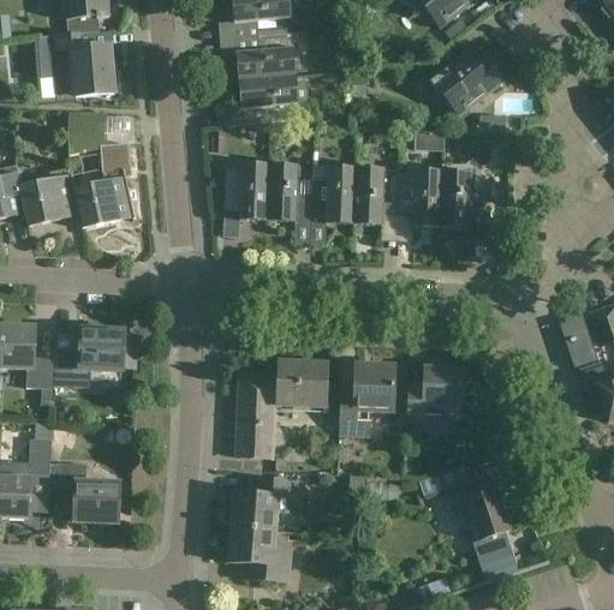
[(61,0),(64,18),(106,15),(103,0),(61,0)]
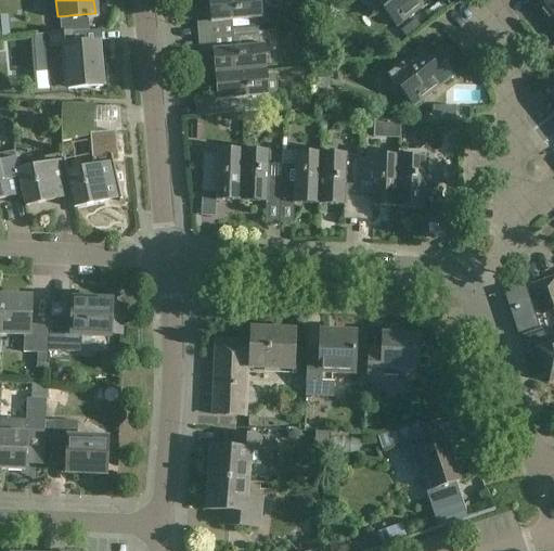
[(206,0),(209,30),(232,29),(231,15),(259,13),(258,0),(206,0)]
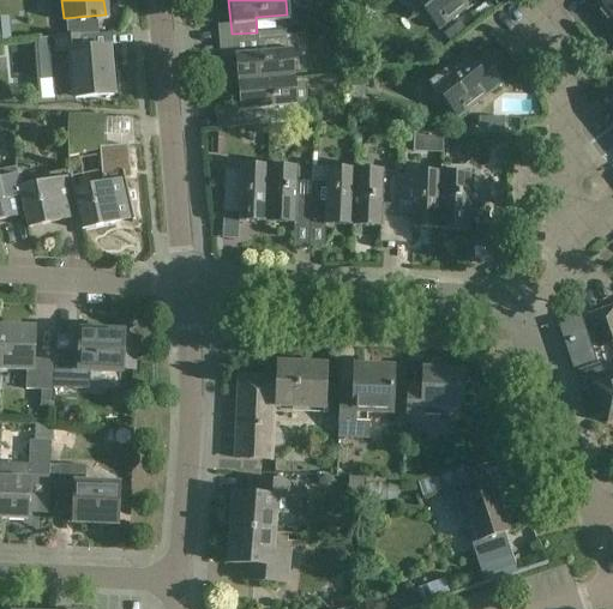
[(416,0),(436,24),(467,0),(416,0)]
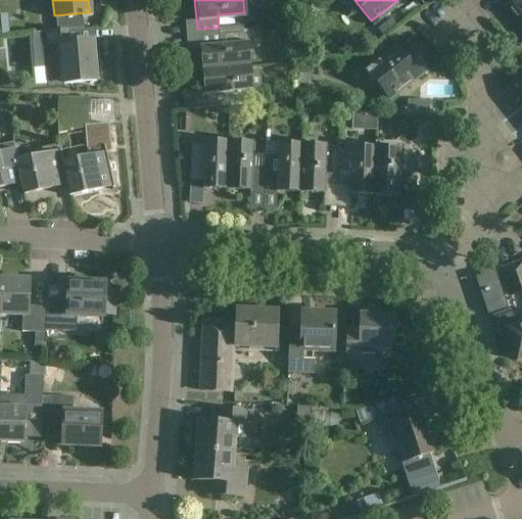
[(512,0),(521,12),(521,0),(512,0)]
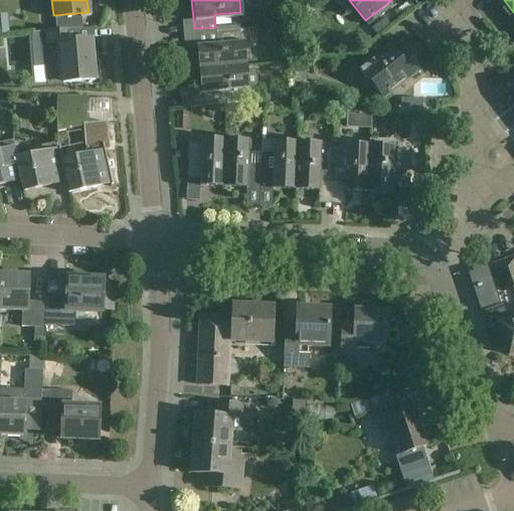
[(215,27),(194,28),(197,64),(244,60),(242,36),(241,24),(215,27)]
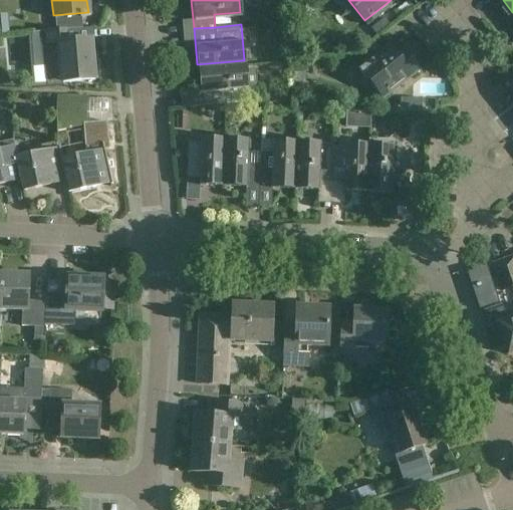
[(67,26),(31,29),(34,60),(44,59),(46,83),(62,82),(61,79),(93,76),(90,36),(68,38),(67,26)]
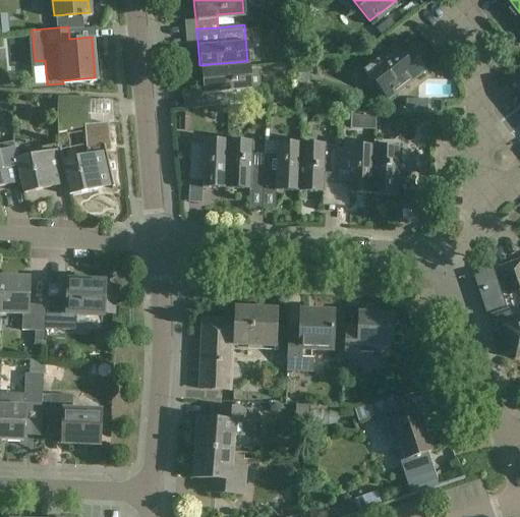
[(400,49),(393,40),(360,64),(386,96),(424,66),(407,44),(400,49)]
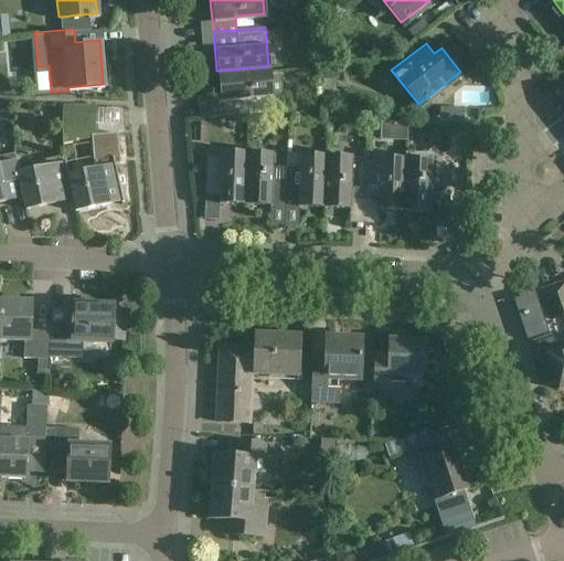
[(268,66),(216,71),(220,112),(229,110),(272,107),(270,94),(279,93),(277,73),(268,74),(268,66)]
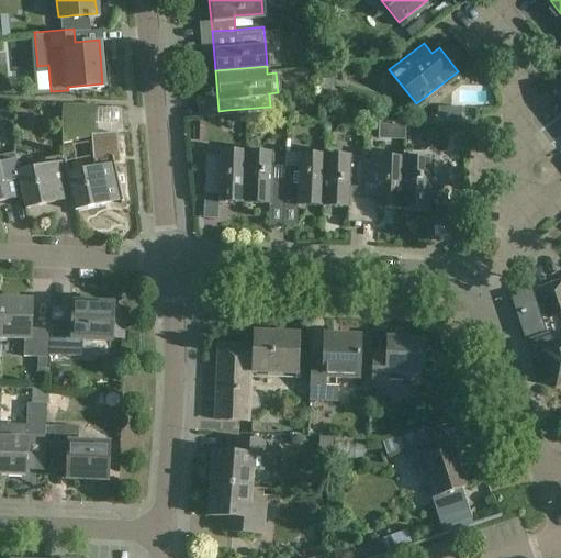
[(96,101),(62,100),(60,121),(94,122),(96,101)]
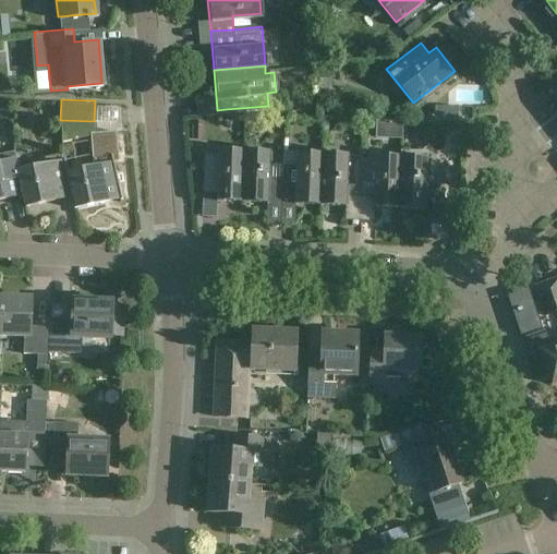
[(71,194),(70,194),(73,206),(120,195),(112,159),(118,158),(116,128),(89,130),(93,165),(67,170),(65,170),(71,194)]
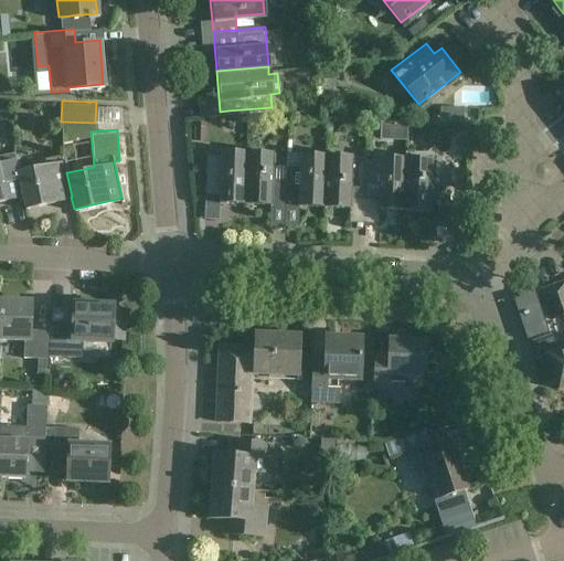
[(203,188),(203,198),(216,199),(243,200),(245,147),(219,146),(219,152),(205,152),(204,175),(203,188)]
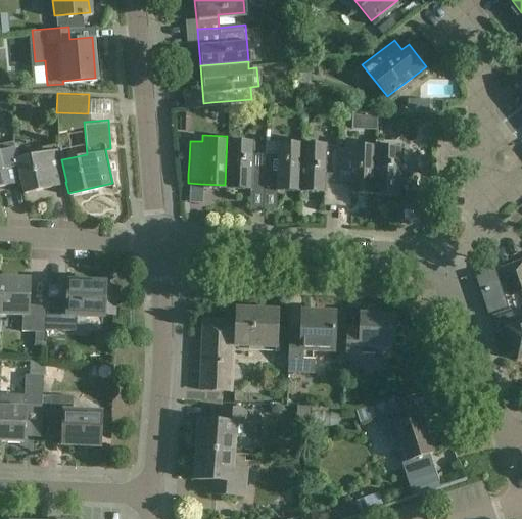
[(227,136),(225,185),(249,186),(262,186),(263,164),(256,164),(249,164),(250,137),(227,136)]
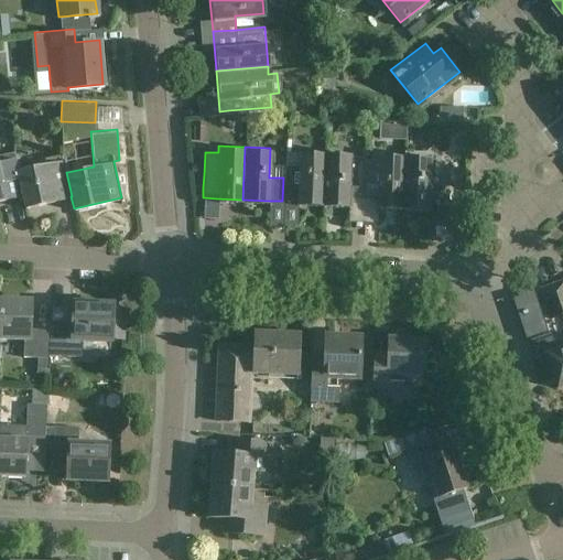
[(403,153),(401,206),(428,207),(442,207),(442,198),(443,184),(443,175),(445,173),(446,171),(446,169),(446,167),(445,165),(444,164),(429,147),(426,149),(403,148),(402,153),(403,153)]
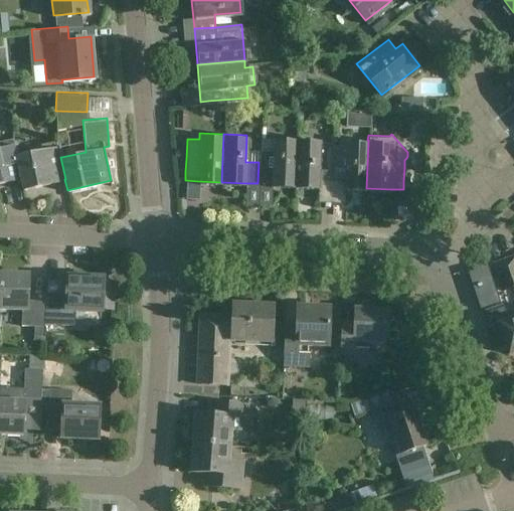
[(259,162),(258,183),(271,184),(294,185),(296,137),(273,136),(272,150),(260,149),(260,162),(259,162)]
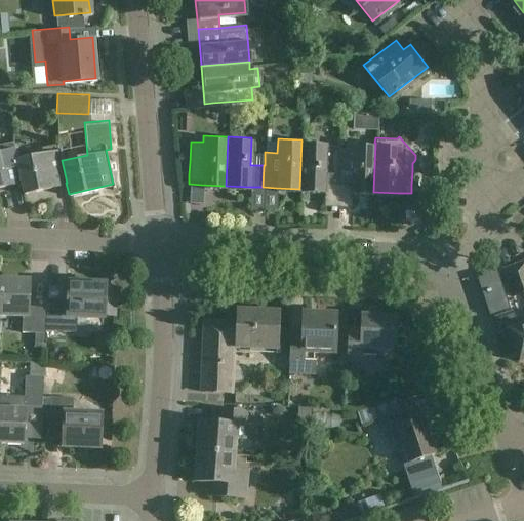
[(16,158),(17,158),(13,139),(0,143),(0,185),(21,181),(22,179),(16,158)]
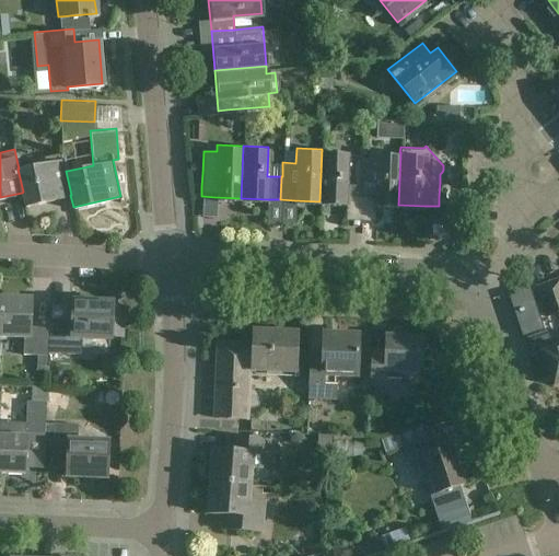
[(322,149),(319,201),(346,203),(359,203),(360,180),(347,180),(348,150),(322,149)]
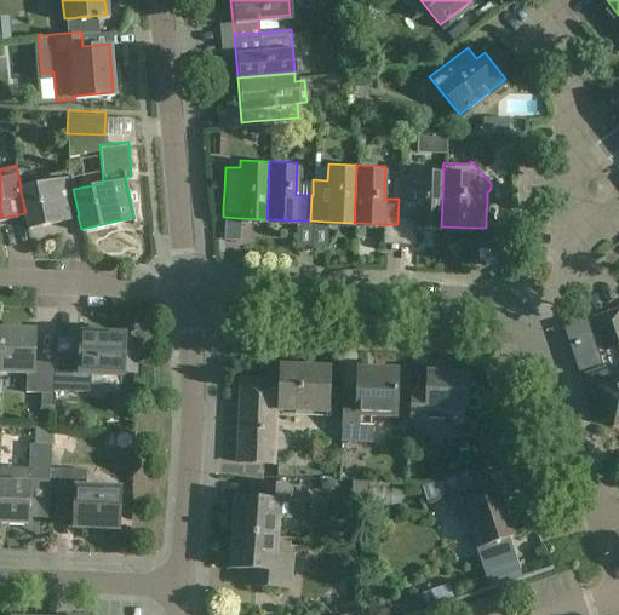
[(51,180),(21,187),(19,187),(26,212),(24,213),(28,228),(78,216),(79,216),(73,189),(74,189),(69,167),(49,172),(51,180)]
